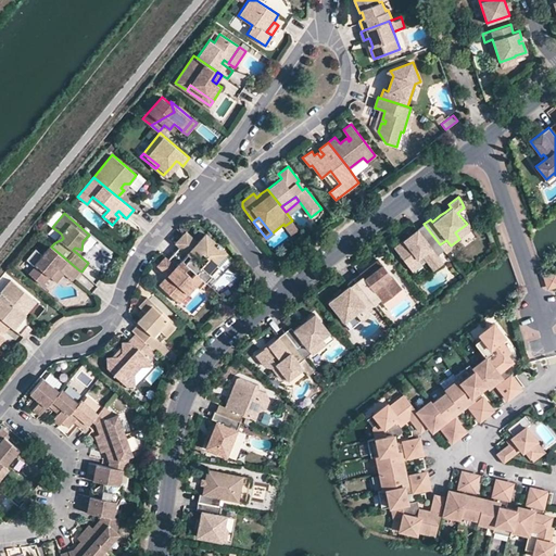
[(299,229),(292,220),(285,226),(292,235),(299,229)]
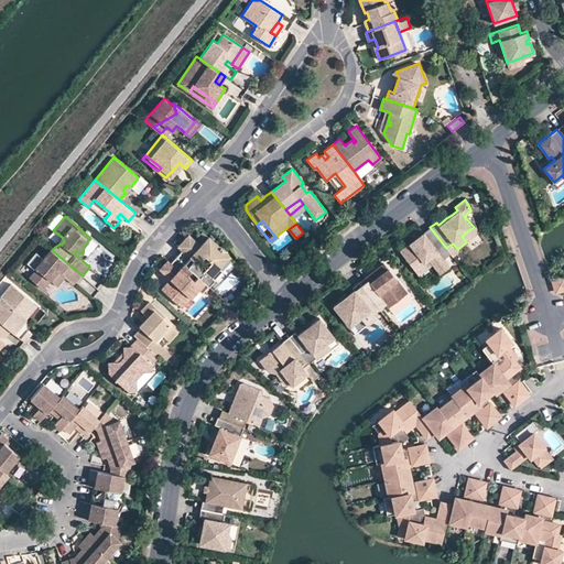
[(446,248),(430,227),(418,236),(419,238),(420,238),(420,239),(416,241),(414,239),(399,250),(414,270),(423,262),(427,259),(440,274),(451,266),(444,258),(451,253),(446,248)]
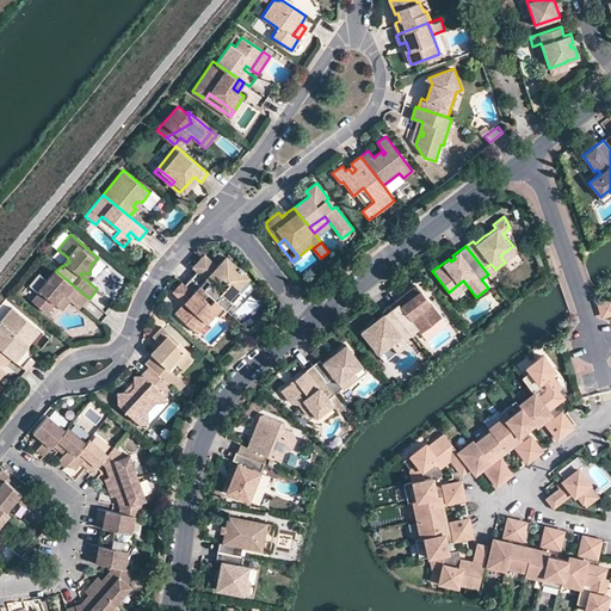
[(238,266),(227,257),(215,269),(202,257),(193,266),(198,271),(191,277),(226,309),(241,292),(236,289),(247,276),(241,270),(242,269),(239,265),(238,266)]
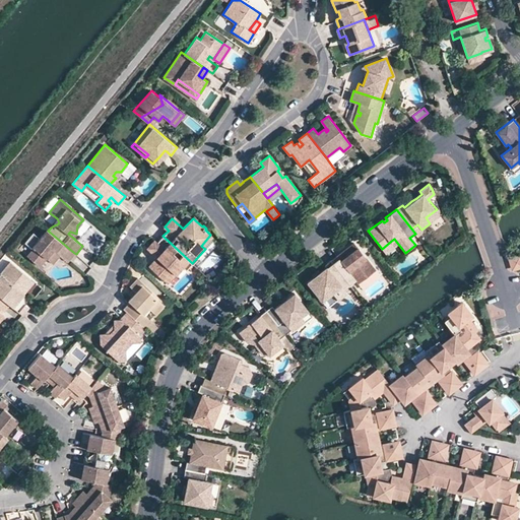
[(424,232),(421,230),(417,224),(411,229),(415,234),(417,236),(424,232)]
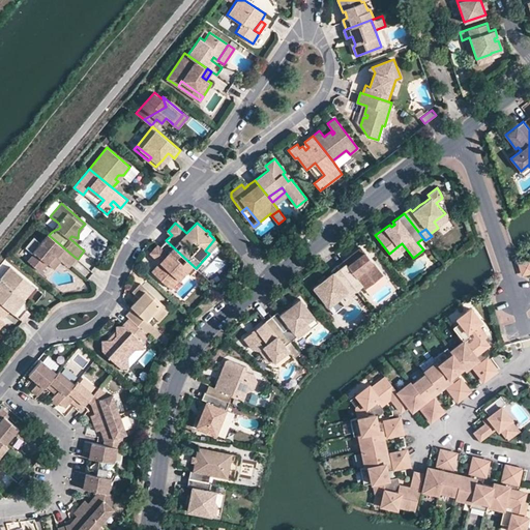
[(49,235),(47,233),(39,241),(33,236),(24,246),(32,253),(27,260),(39,270),(47,262),(51,257),(56,256),(60,260),(68,266),(76,258),(49,235)]
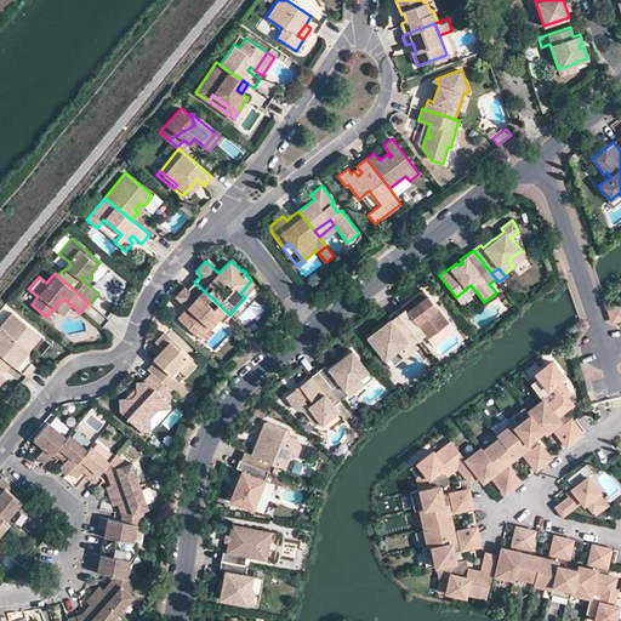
[(229,314),(194,281),(188,290),(183,285),(175,295),(187,306),(177,317),(197,335),(215,315),(222,322),(229,314)]
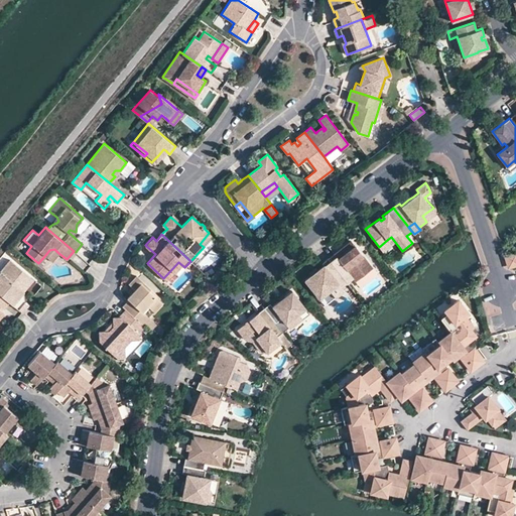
[(373,267),(352,240),(340,249),(344,255),(343,259),(341,260),(339,258),(338,258),(335,253),(329,258),(341,273),(347,269),(356,281),(373,267)]
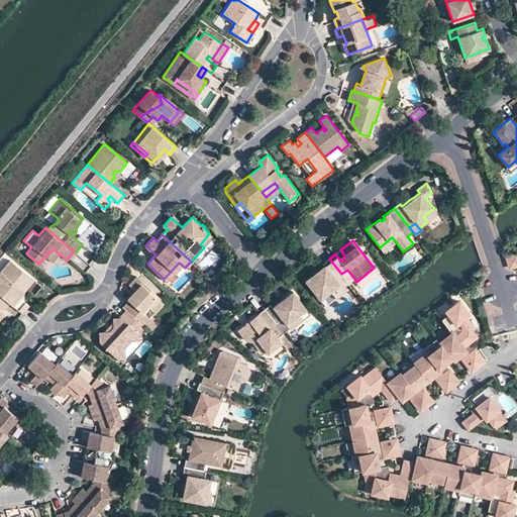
[(392,245),(388,240),(380,247),(384,251),(392,245)]
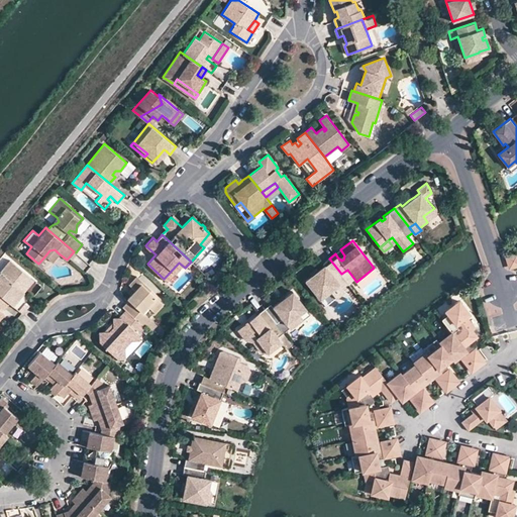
[(59,253),(55,249),(49,250),(45,255),(52,262),(59,253)]
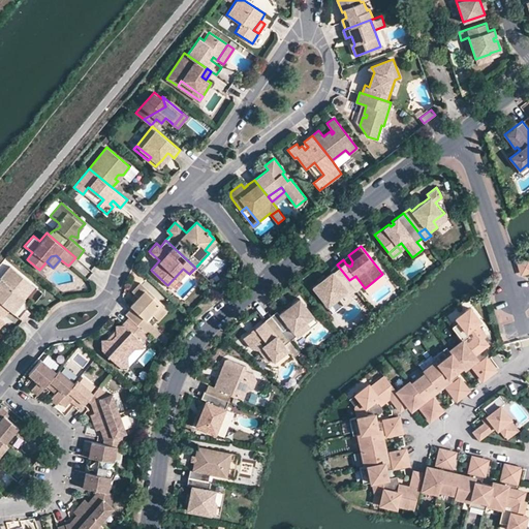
[(352,261),(348,255),(343,259),(346,265),(347,265),(349,267),(351,266),(352,261)]
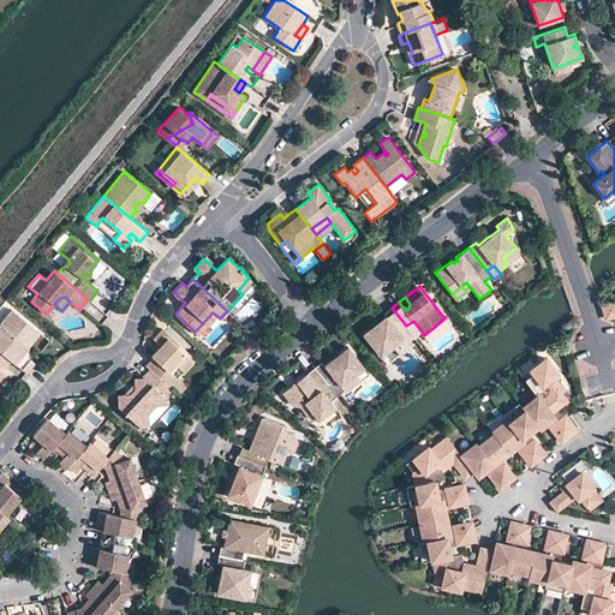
[(601,308),(607,322),(614,318),(614,305),(614,303),(601,308)]
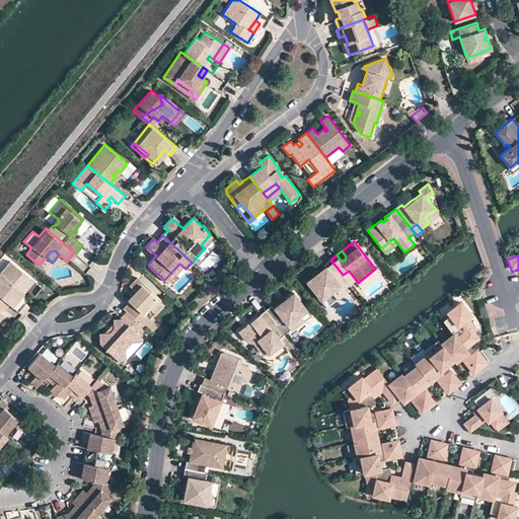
[(343,275),(330,260),(324,265),(325,267),(319,272),(313,276),(307,281),(322,300),(329,294),(335,295),(344,288),(339,282),(345,278),(343,275)]
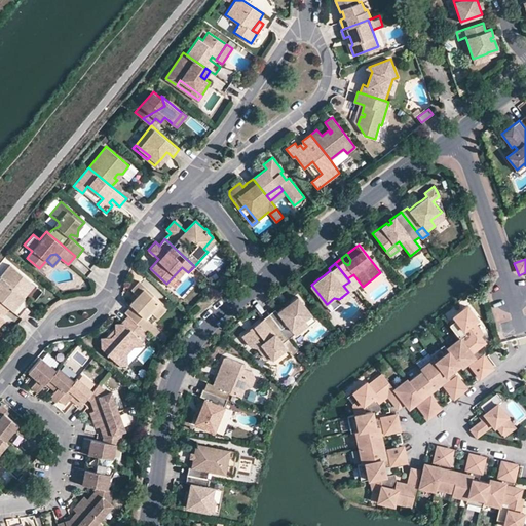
[(31,282),(10,264),(0,275),(0,299),(9,306),(23,317),(30,309),(26,306),(14,297),(16,294),(21,293),(31,282)]
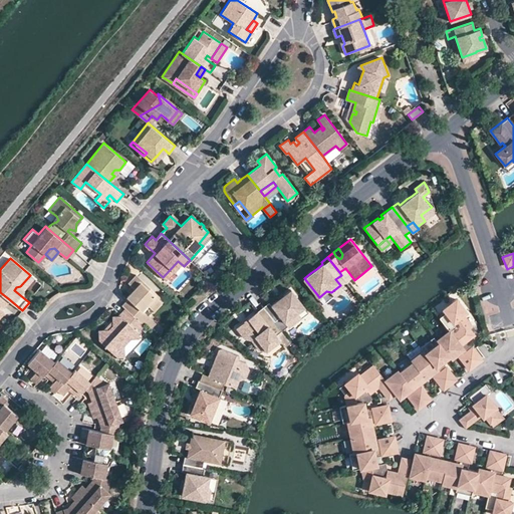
[(359,286),(376,272),(371,266),(354,280),(359,286)]
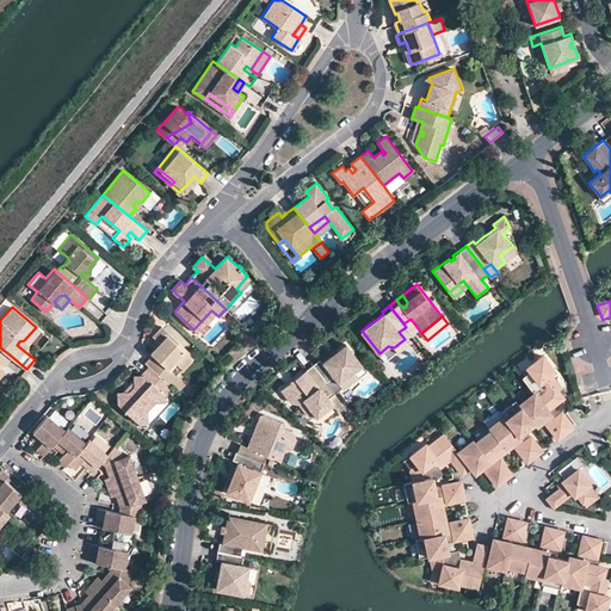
[(195,357),(162,326),(153,337),(155,339),(146,349),(153,355),(146,363),(149,366),(162,378),(170,369),(168,368),(174,362),(183,369),(195,357)]
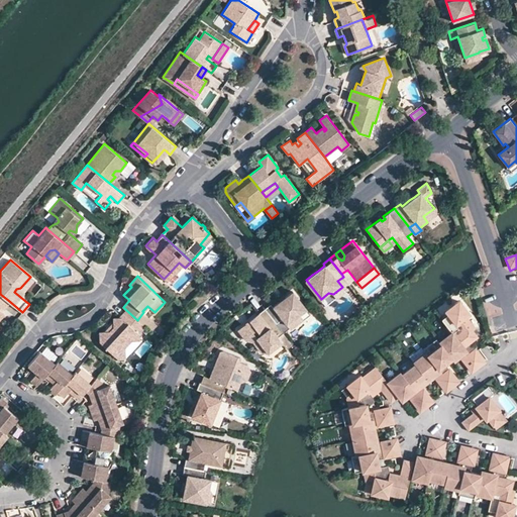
[(33,279),(30,277),(20,288),(23,291),(33,279)]
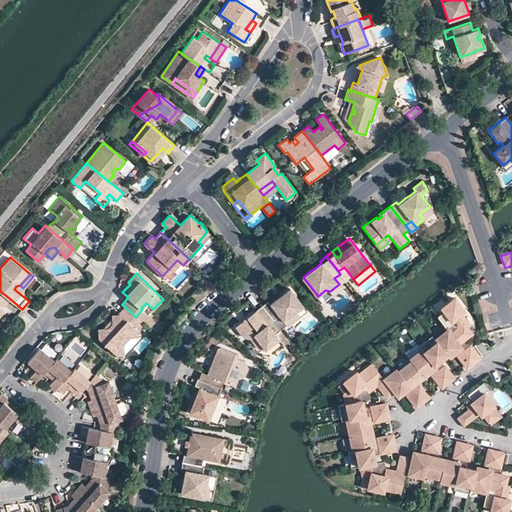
[(23,288),(20,285),(16,286),(14,289),(25,298),(23,288)]
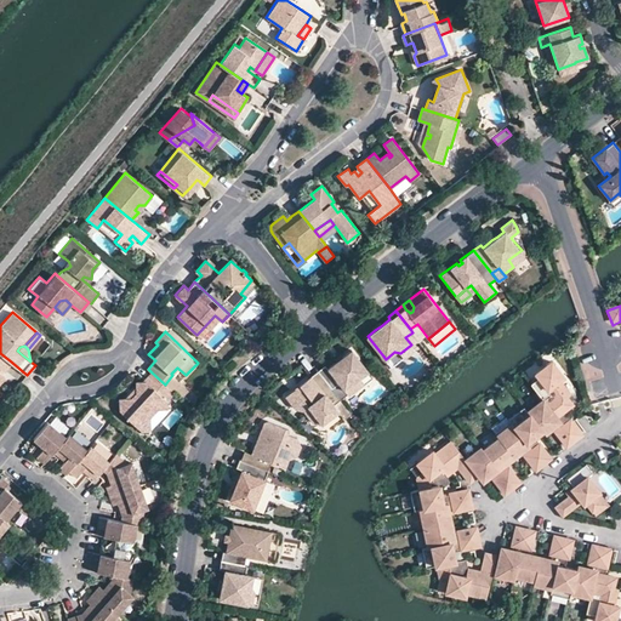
[(369,372),(352,349),(342,357),(337,360),(328,368),(325,365),(318,370),(332,389),(342,400),(348,396),(351,397),(360,389),(354,383),(369,372)]
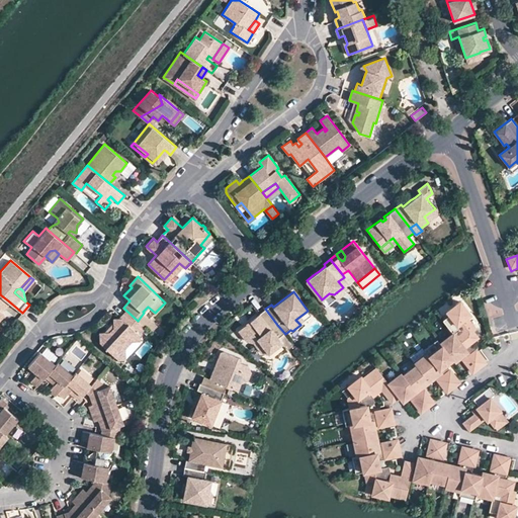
[(9,301),(0,294),(0,312),(1,312),(0,310),(0,306),(3,309),(9,301)]
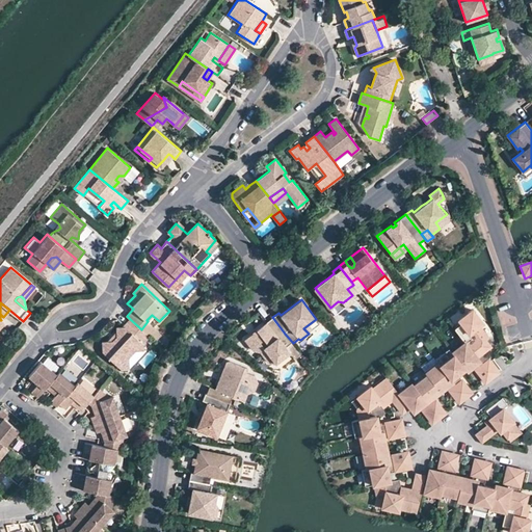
[(481,330),(478,326),(479,325),(482,322),(472,309),(458,319),(460,323),(454,327),(464,341),(482,364),(488,360),(483,351),(490,345),(485,339),(487,337),(482,329),(481,330)]
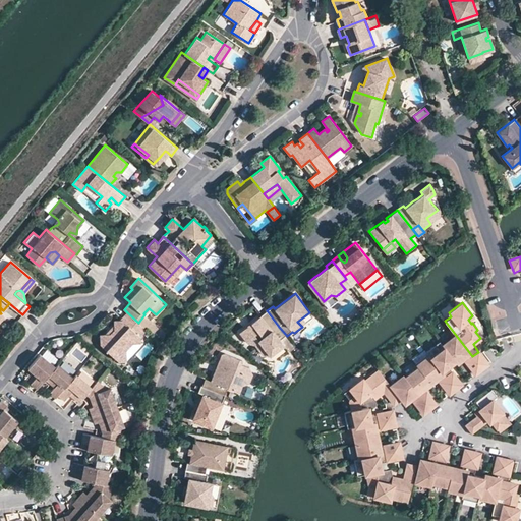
[(279,327),(267,310),(251,324),(253,326),(249,329),(247,326),(239,332),(247,343),(254,345),(263,355),(271,357),(285,346),(281,341),(287,336),(279,327)]
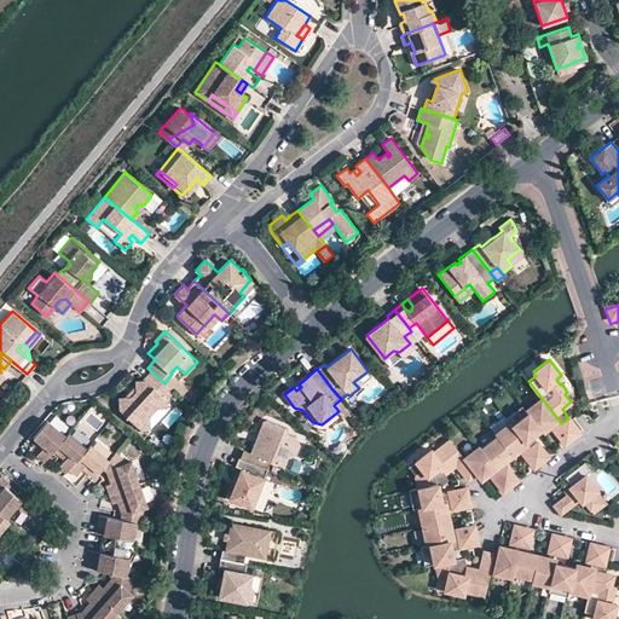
[(165,383),(151,371),(142,381),(136,381),(137,392),(132,397),(120,397),(120,409),(142,428),(151,428),(151,415),(158,408),(168,406),(167,399),(173,392),(165,383)]
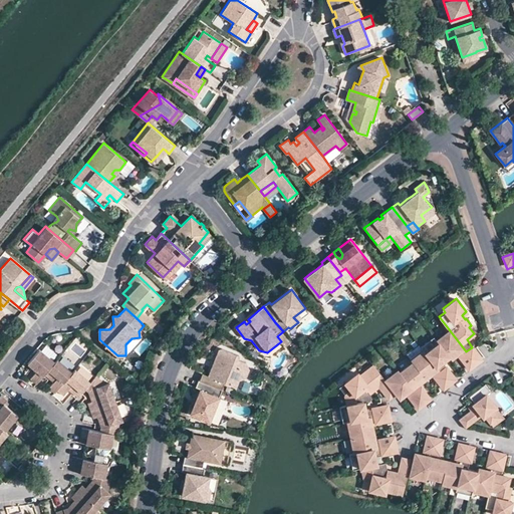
[(309,313),(305,308),(293,317),(298,322),(309,313)]
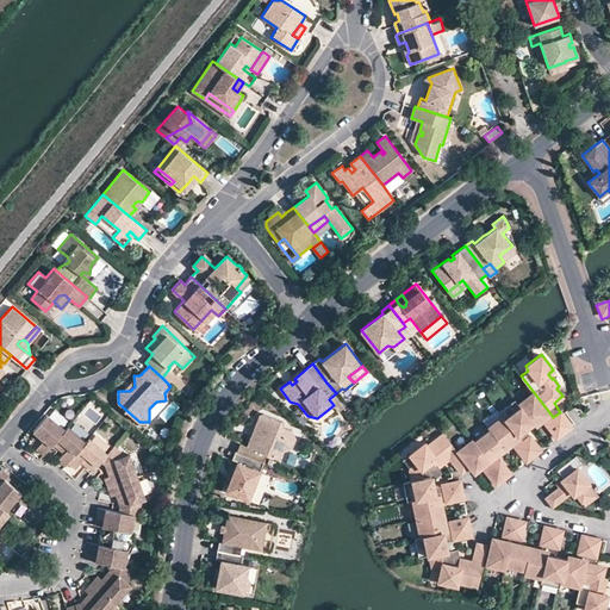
[(553,417),(533,391),(517,403),(533,422),(541,415),(543,418),(547,422),(546,423),(554,434),(556,437),(564,431),(553,417)]
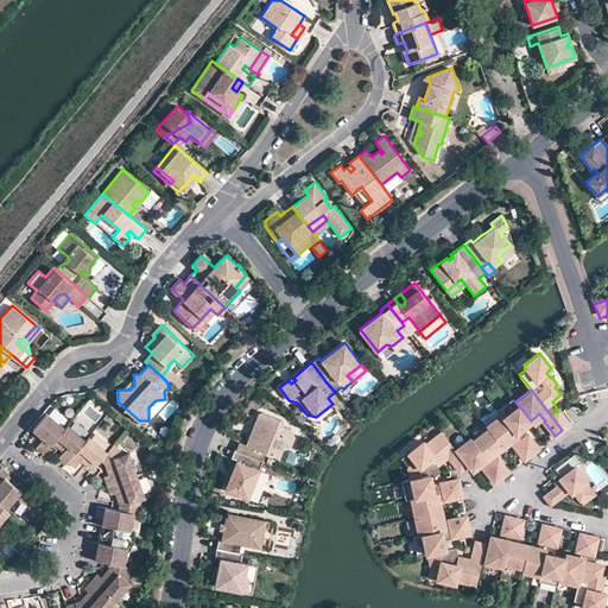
[(514,400),(513,398),(498,409),(500,412),(514,400)]
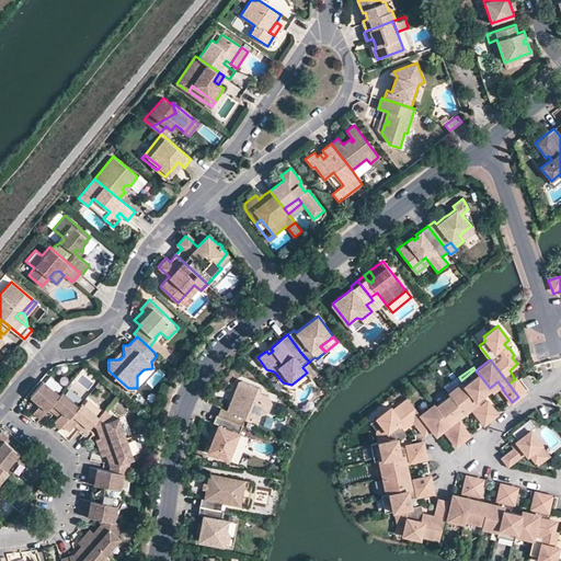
[(476,370),(474,369),(461,380),(461,381),(491,419),(497,413),(495,410),(488,400),(487,401),(481,395),(490,388),(476,370)]
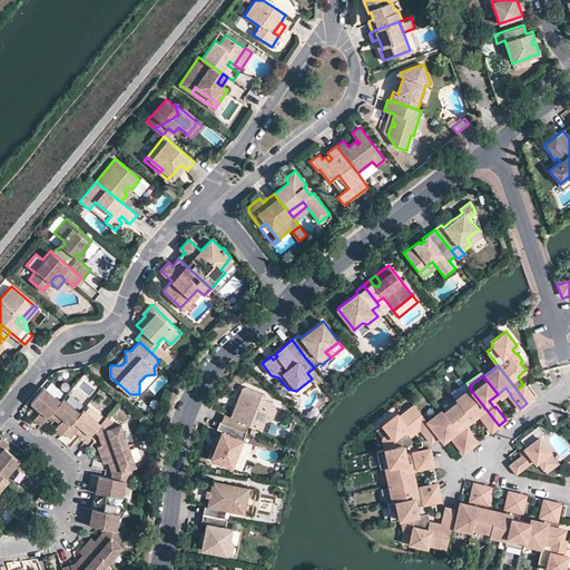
[(274,401),(264,397),(266,393),(247,385),(243,386),(237,402),(241,403),(238,409),(235,408),(232,416),(225,414),(222,422),(246,432),(249,424),(251,424),(255,426),(258,419),(266,421),(274,419),(277,410),(274,401)]
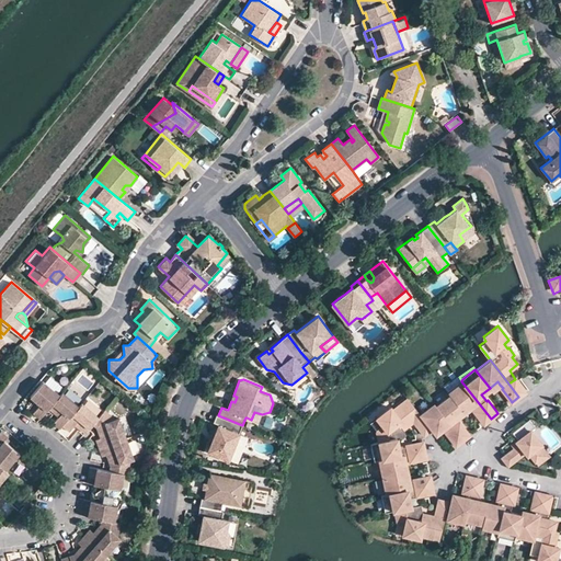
[(526,392),(515,379),(508,384),(518,397),(526,392)]
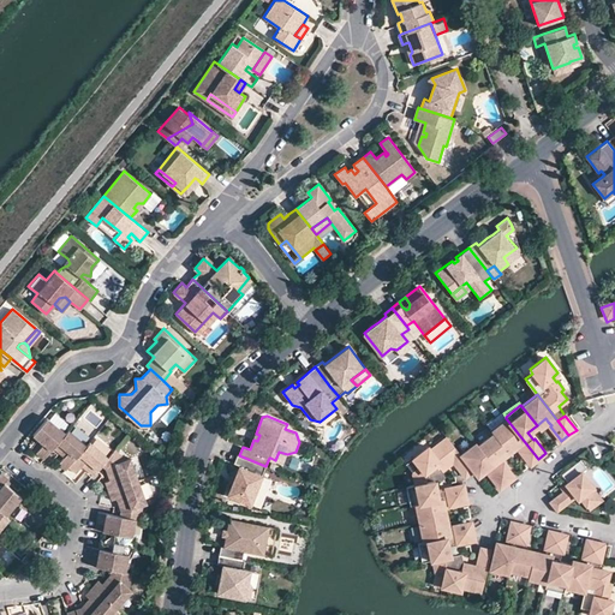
[(65,433),(47,418),(33,435),(43,443),(36,453),(43,459),(54,447),(65,433)]
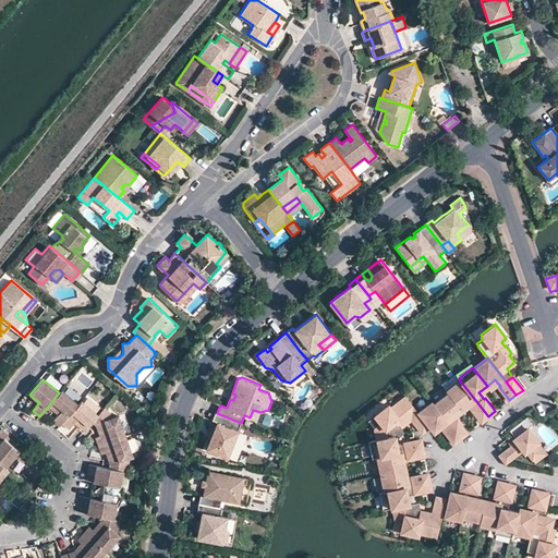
[(488,416),(459,379),(446,390),(448,392),(459,408),(468,401),(470,404),(472,408),(471,409),(478,419),(482,422),(488,416)]
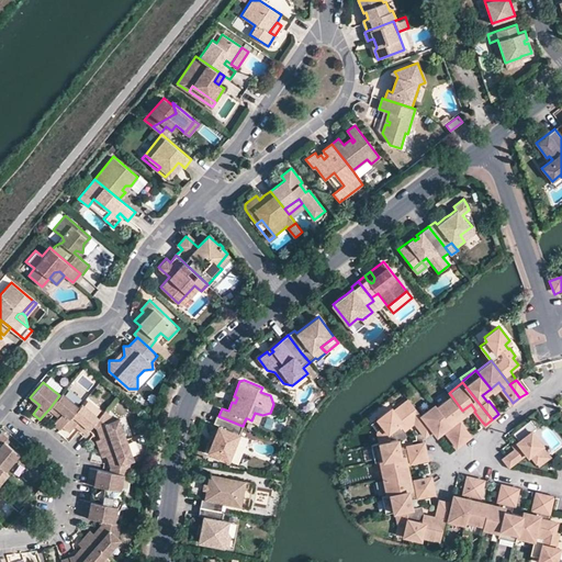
[(501,385),(498,382),(491,389),(493,392),(501,385)]
